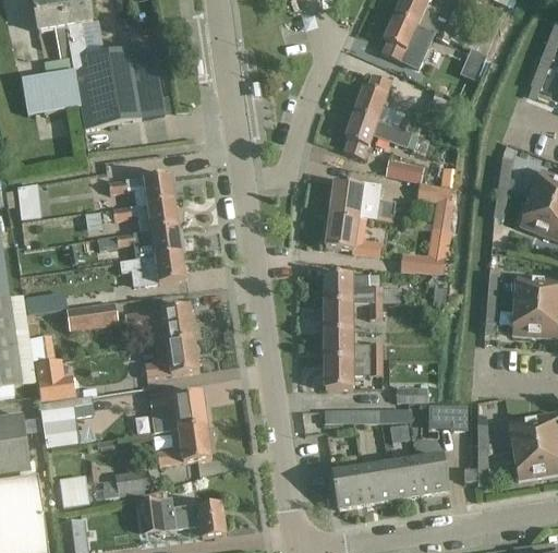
[(46,73),(23,77),(29,115),(77,106),(72,69),(59,0),(33,0),(36,15),(39,32),(52,29),(56,29),(60,58),(58,59),(44,61),(46,73)]
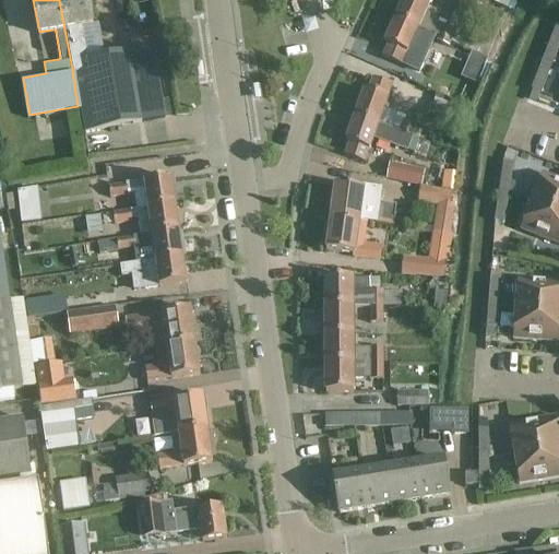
[(59,0),(72,69),(78,106),(81,106),(84,128),(165,114),(153,45),(87,56),(82,23),(93,21),(90,0),(59,0)]
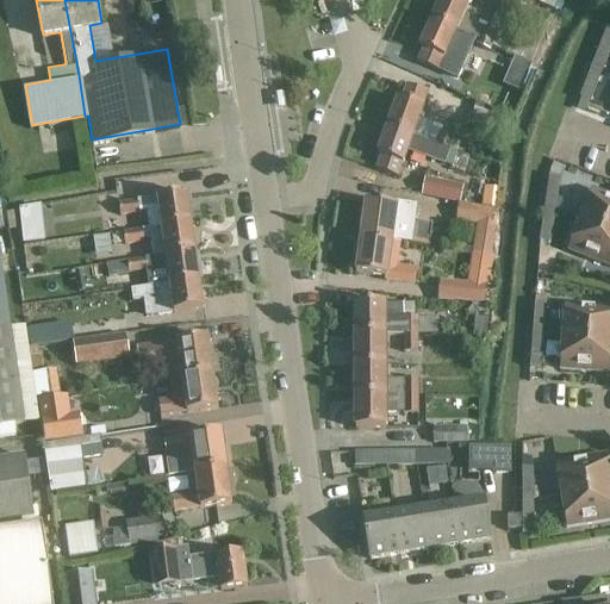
[(500,0),(487,26),(486,25),(487,20),(475,16),(478,8),(468,4),(471,0),(439,0),(433,14),(477,35),(492,42),(521,55),(526,43),(512,37),(529,0),(500,0)]
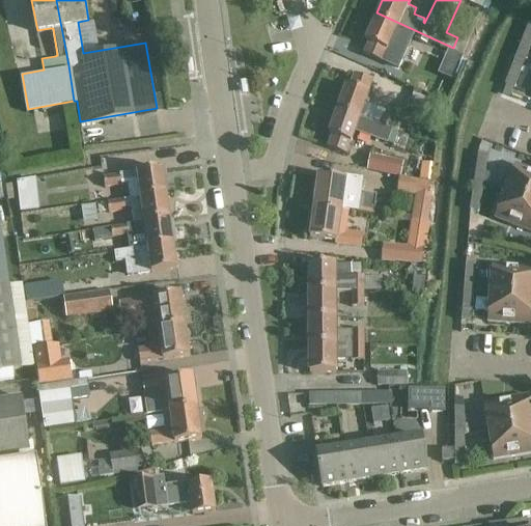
[(470,0),(487,8),(491,0),(470,0)]
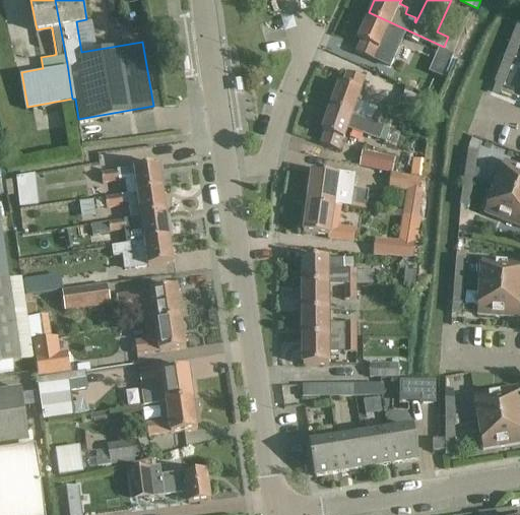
[(362,38),(356,50),(373,57),(390,64),(406,29),(369,12),(358,37),(362,38)]
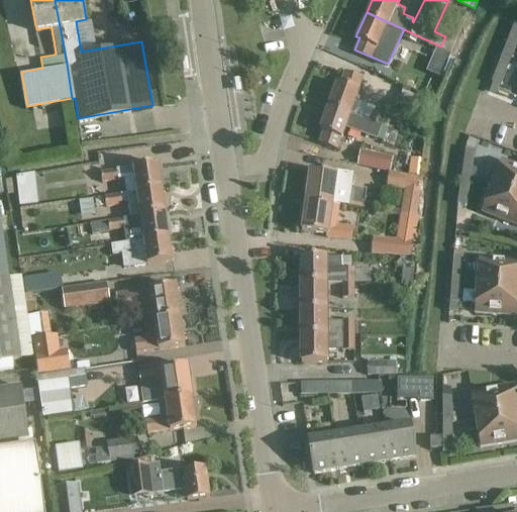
[(507,39),(515,43),(516,38),(516,28),(512,26),(507,39)]
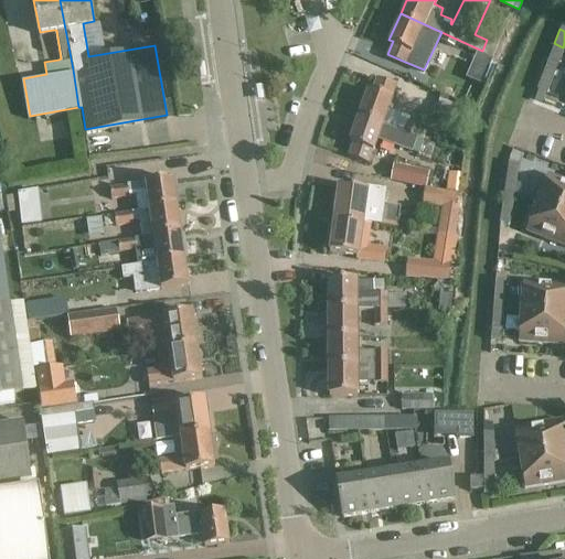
[(557,62),(563,47),(554,43),(548,57),(557,62)]
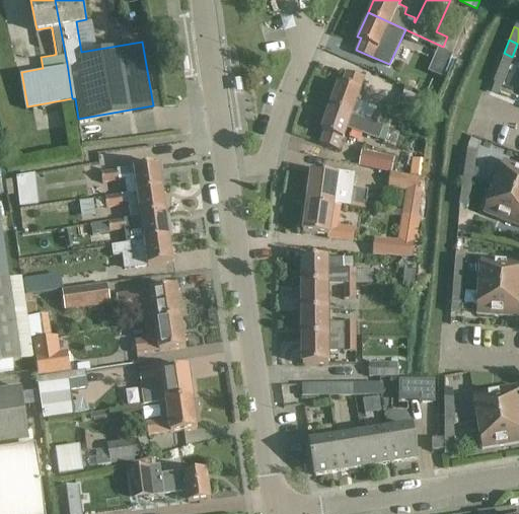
[(438,46),(433,58),(447,64),(452,52),(438,46)]
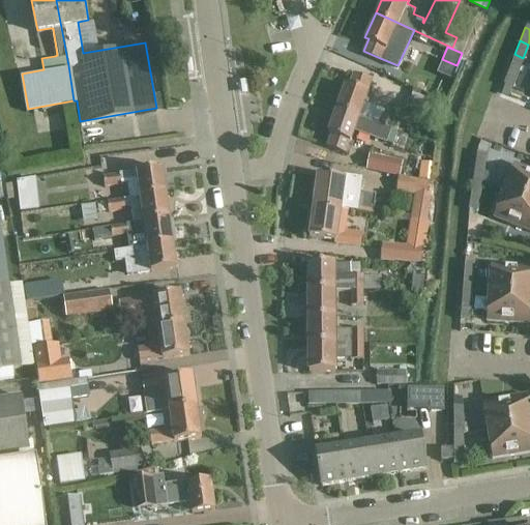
[(509,67),(518,71),(523,58),(514,54),(509,67)]
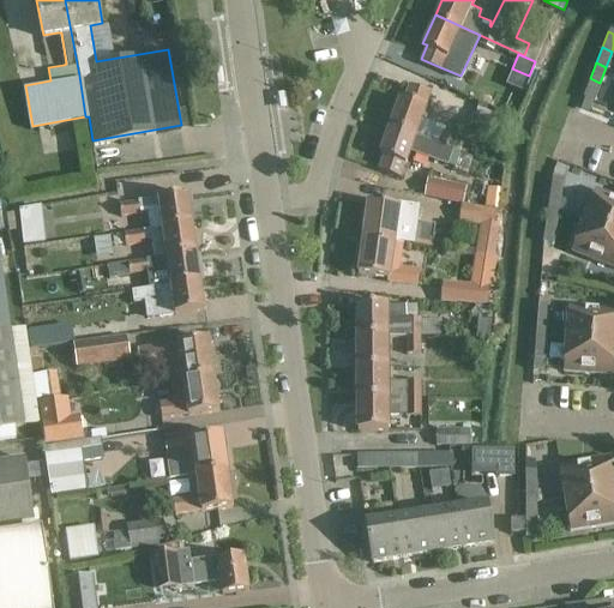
[(584,94),(585,95),(594,98),(600,83),(590,78),(584,94)]
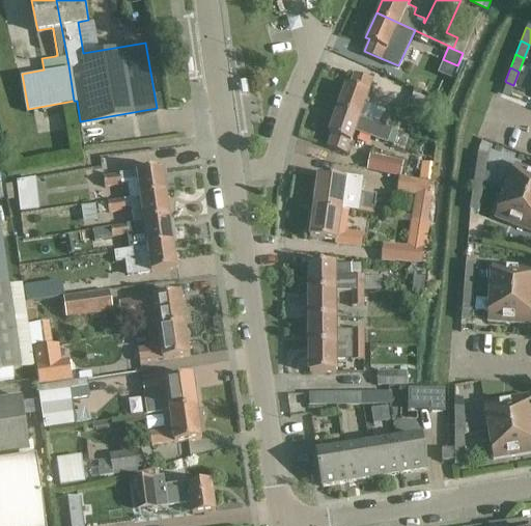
[(346,81),(338,106),(388,125),(392,114),(384,111),(386,107),(367,101),(370,90),(368,89),(373,77),(355,71),(351,82),(346,81)]
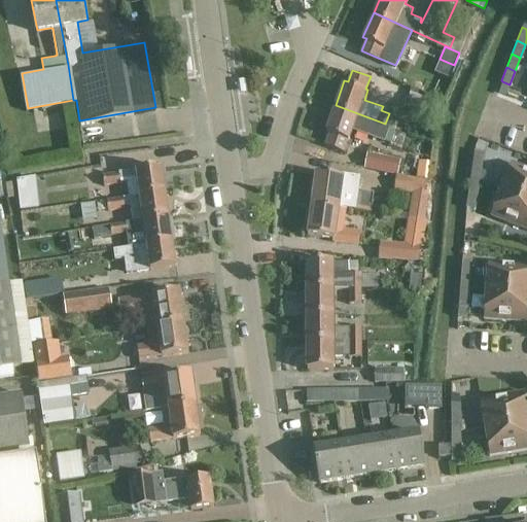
[(406,101),(429,110),(434,99),(410,90),(406,101)]
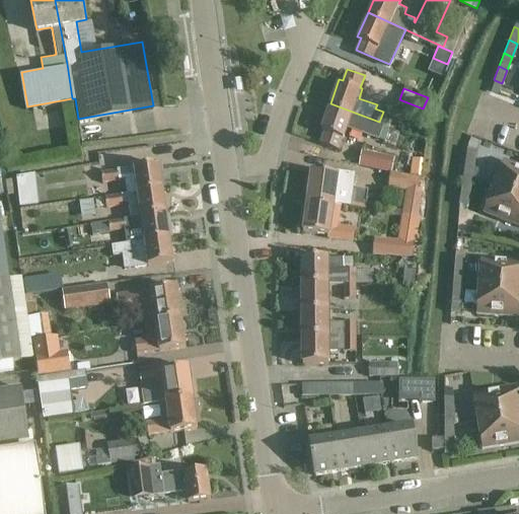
[(338,147),(342,136),(345,137),(349,125),(374,135),(379,122),(330,103),(321,128),(324,129),(320,141),(338,147)]
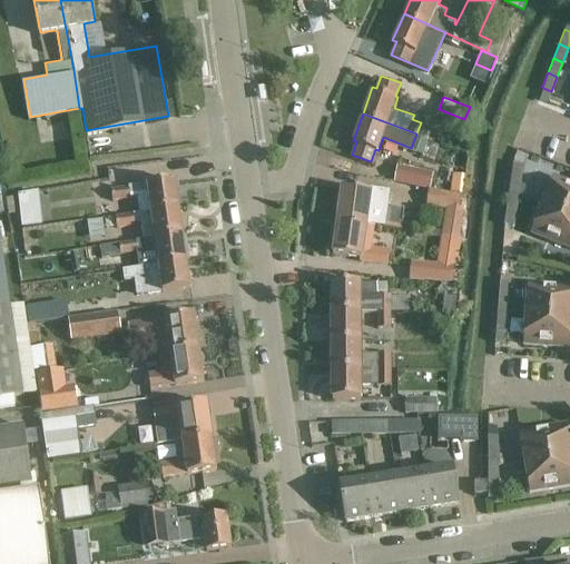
[(511,176),(521,177),(523,161),(513,160),(511,176)]
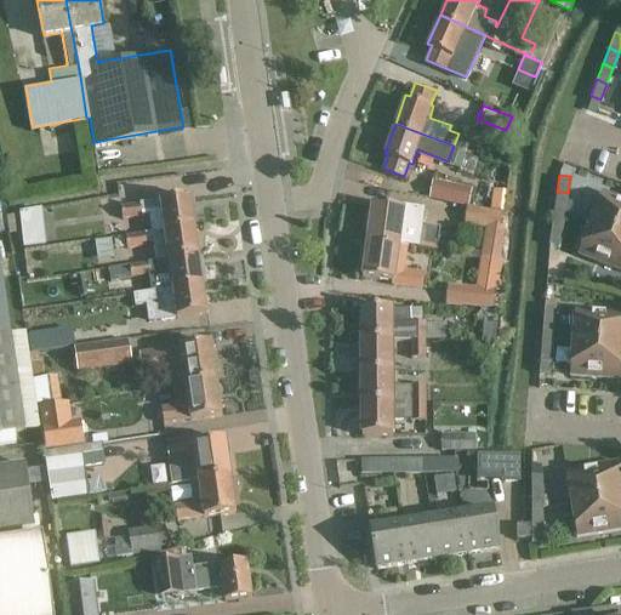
[(429,195),(468,203),(472,184),(433,176),(429,195)]
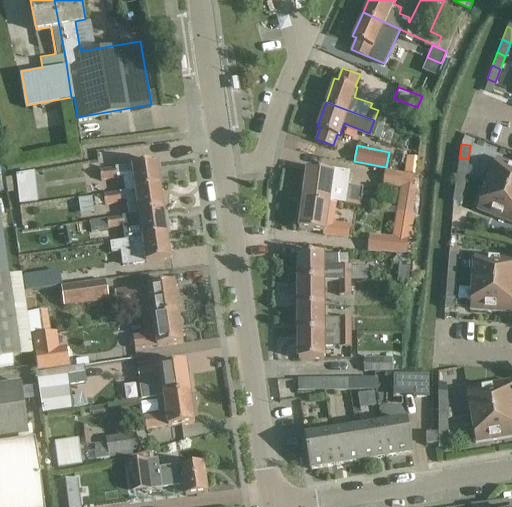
[(487,181),(511,190),(511,160),(496,155),(487,181)]
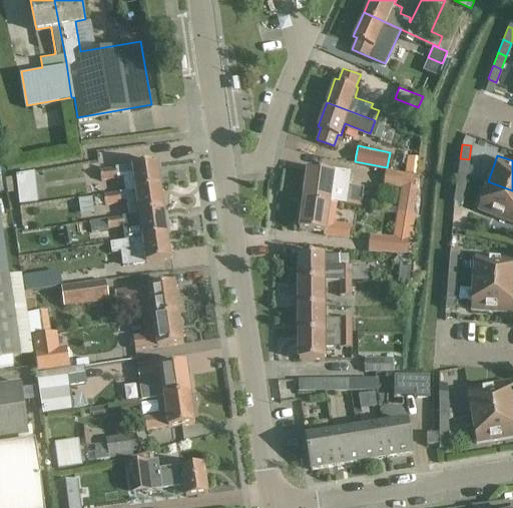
[(469,159),(460,158),(458,171),(467,173),(469,159)]
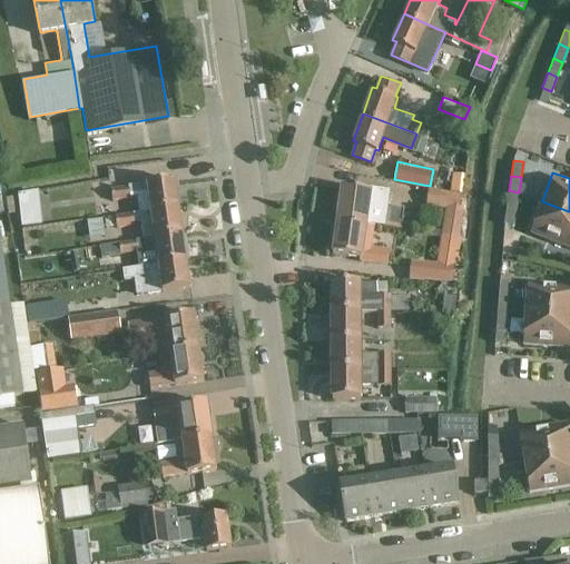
[(175,177),(111,186),(112,198),(130,196),(130,195),(137,194),(139,209),(140,213),(179,207),(175,177)]
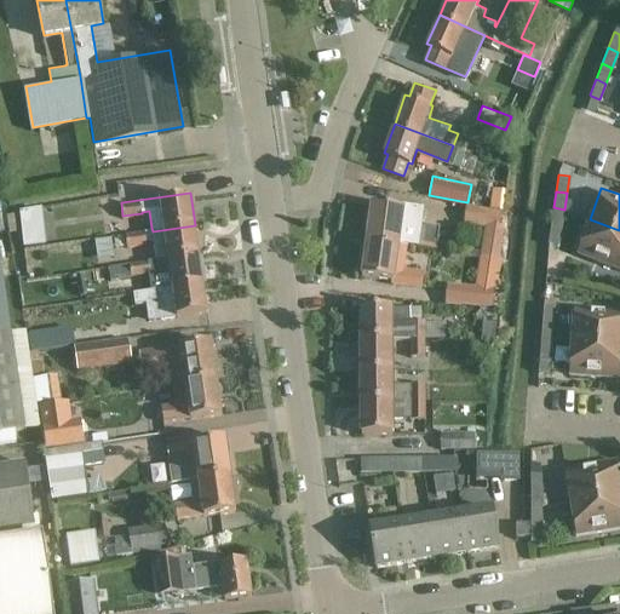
[(402,217),(429,221),(430,207),(403,204),(403,206),(372,201),(367,236),(399,241),(402,217)]
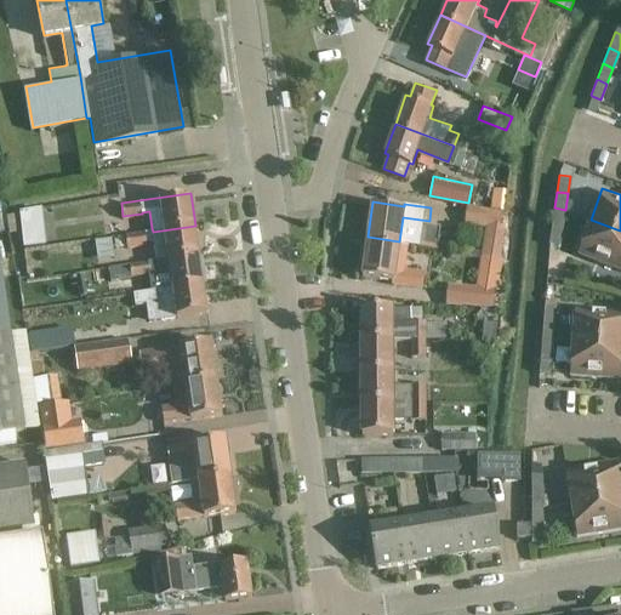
[(16,206),(22,244),(46,239),(40,203),(16,206)]
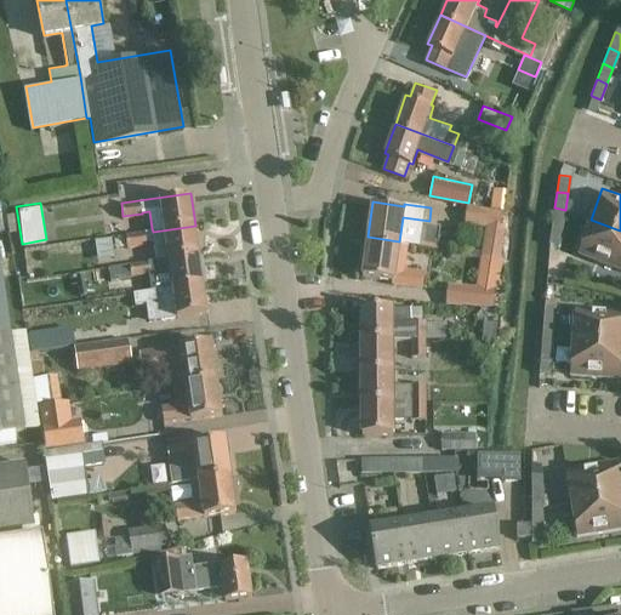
[(502,228),(505,210),(489,209),(466,204),(463,222),(502,228)]
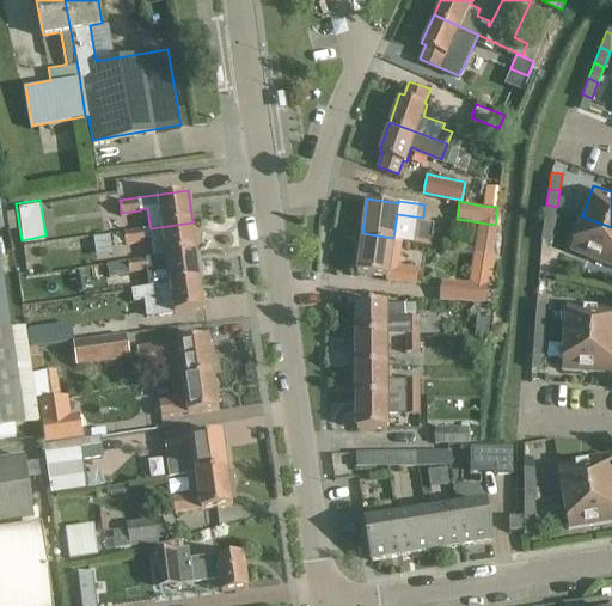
[(555,222),(557,207),(546,204),(544,221),(555,222)]
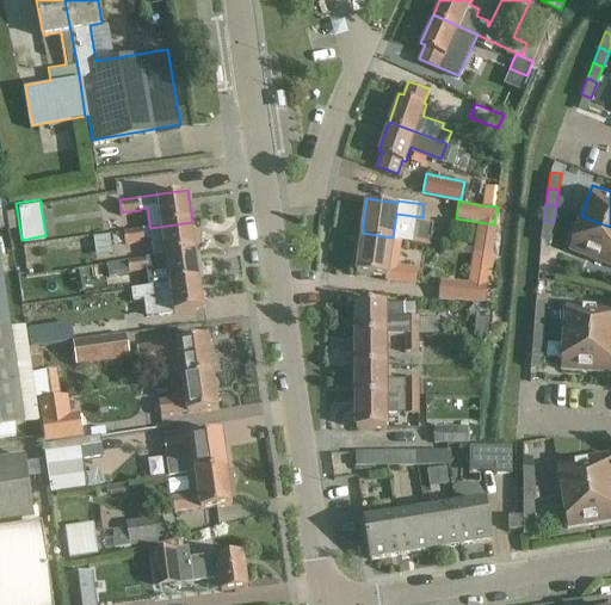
[(610,227),(581,216),(568,246),(610,263),(610,227)]
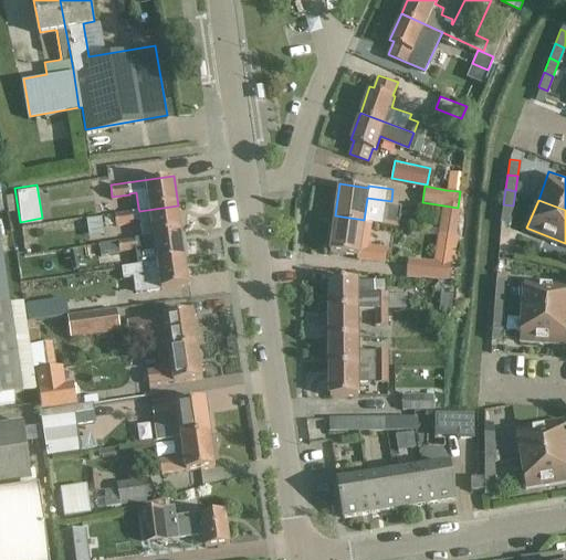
[(511,221),(513,205),(503,204),(501,220),(511,221)]
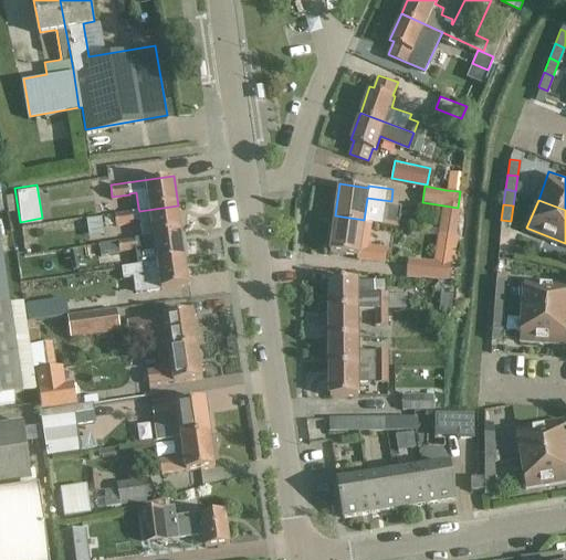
[(143,239),(181,233),(178,205),(139,211),(138,208),(114,211),(116,223),(134,221),(134,217),(140,215),(144,222),(140,222),(143,234),(143,239)]
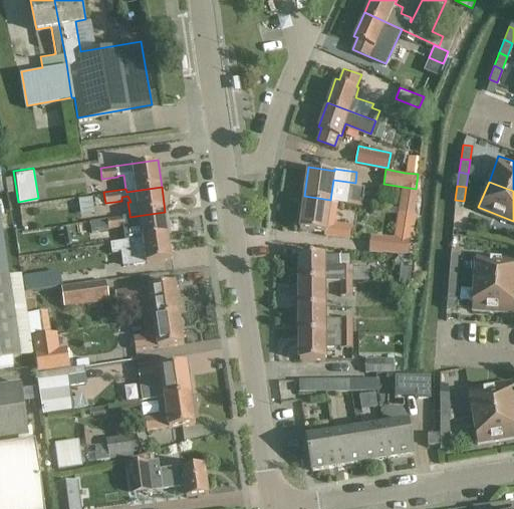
[(337,201),(330,200),(304,196),(300,227),(326,230),(325,232),(348,235),(349,223),(334,221),(337,201)]
